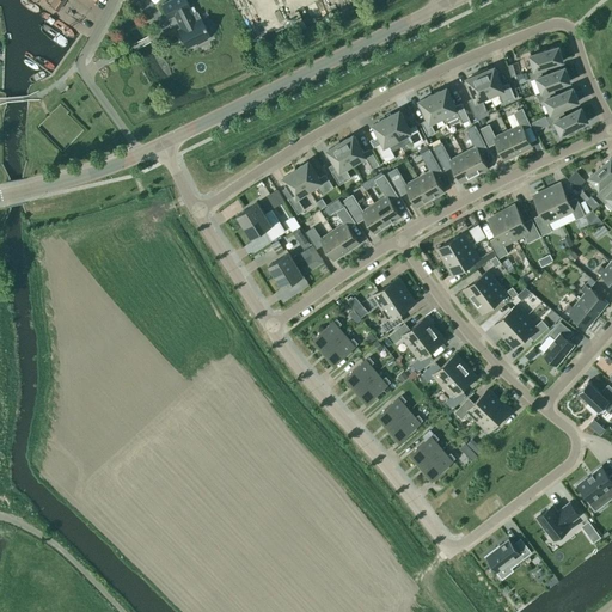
[(63,0),(53,0),(50,5),(57,10),(63,0)]
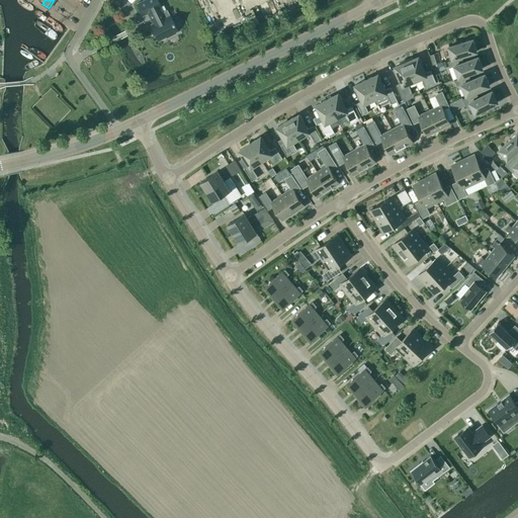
[(158,7),(159,6),(160,5),(157,0),(143,0),(137,3),(137,4),(141,13),(144,14),(147,12),(152,23),(150,24),(158,39),(166,35),(166,37),(175,33),(174,31),(177,30),(166,9),(161,12),(158,7)]
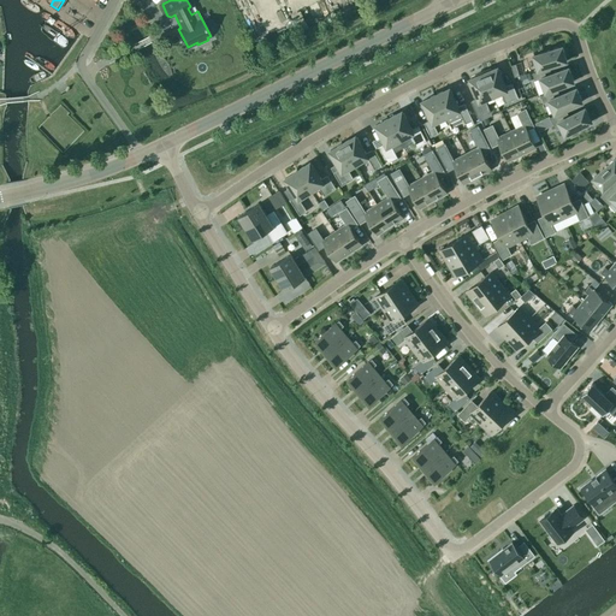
[(562,46),(533,55),(538,70),(567,60),(562,46)]
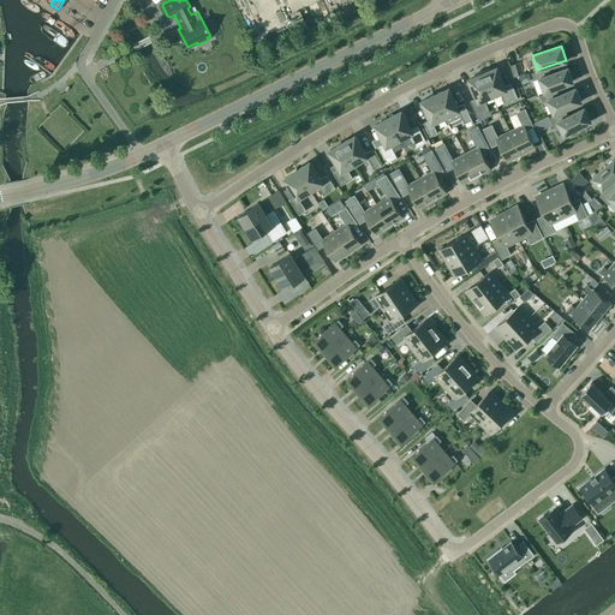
[(539,78),(544,91),(572,82),(567,67),(550,73),(548,66),(531,72),(533,78),(533,81),(539,78)]
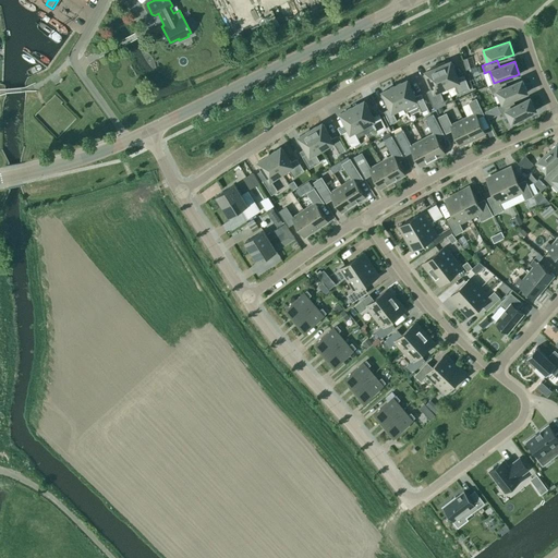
[(437,64),(447,86),(453,83),(458,93),(470,88),(464,75),(458,77),(450,61),(445,63),(445,62),(437,64)]
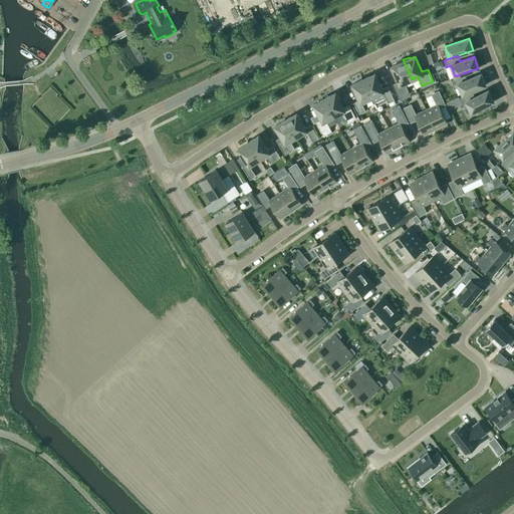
[(405,82),(412,79),(403,59),(397,62),(398,63),(392,65),(399,81),(393,84),(399,98),(410,93),(405,82)]
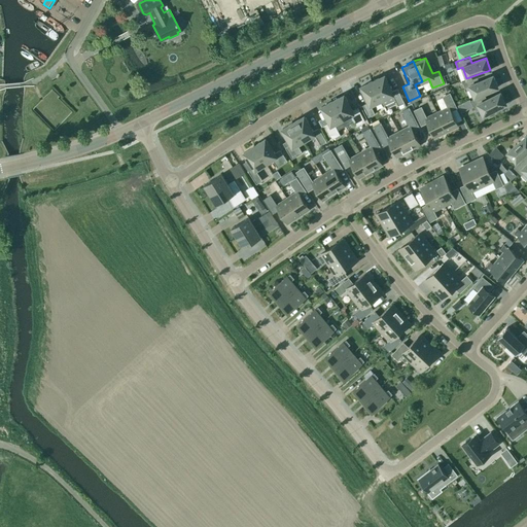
[(392,92),(384,75),(373,81),(382,100),(384,105),(395,100),(398,105),(405,102),(397,89),(392,92)]
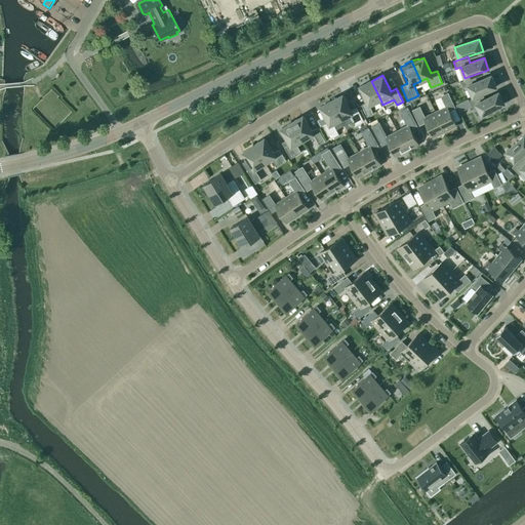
[(468,85),(473,96),(496,86),(491,75),(477,81),(475,75),(460,81),(463,87),(468,85)]
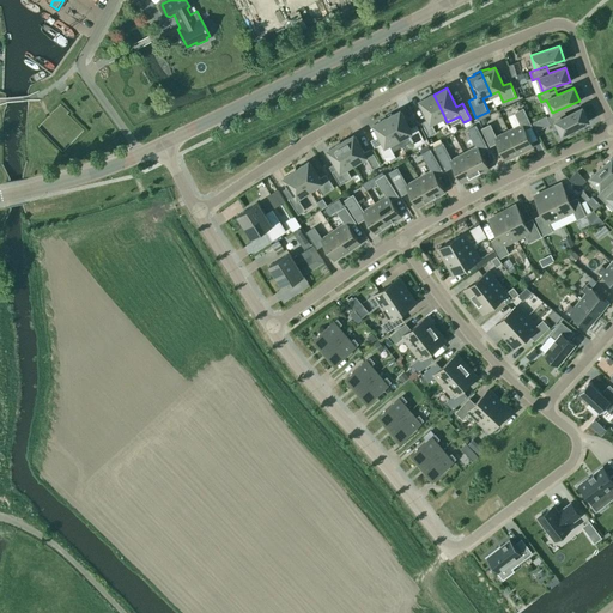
[(431,122),(444,116),(434,95),(420,101),(429,119),(422,122),(429,135),(436,132),(431,122)]
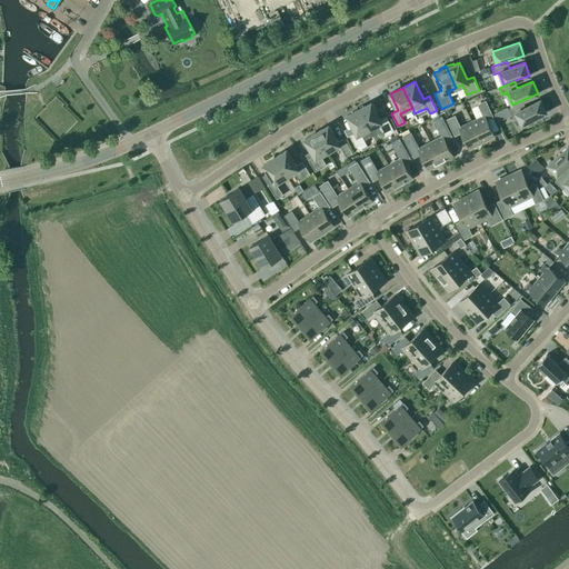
[(538,116),(547,112),(540,99),(526,107),(522,101),(508,108),(511,115),(516,112),(522,125),(529,121),(530,122),(539,118),(538,116)]
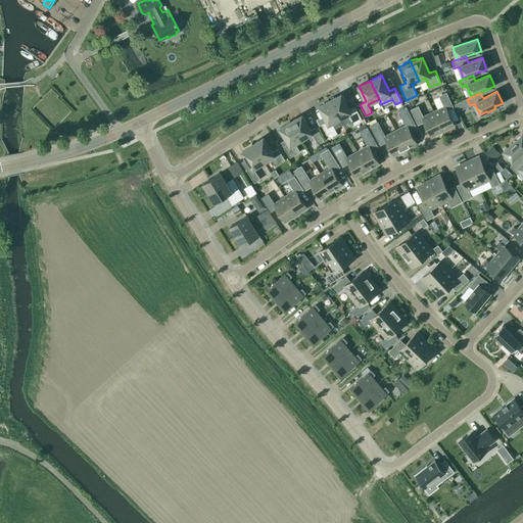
[(434,111),(442,130),(455,125),(446,109),(453,107),(445,93),(439,96),(444,106),(434,111)]
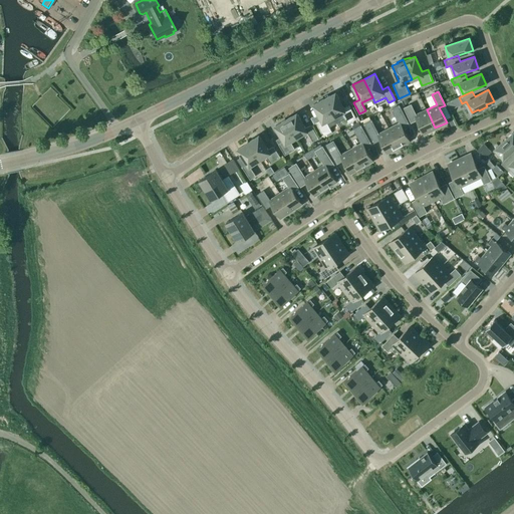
[(324,98),(337,122),(345,118),(347,122),(356,118),(348,104),(343,107),(335,92),(324,98)]
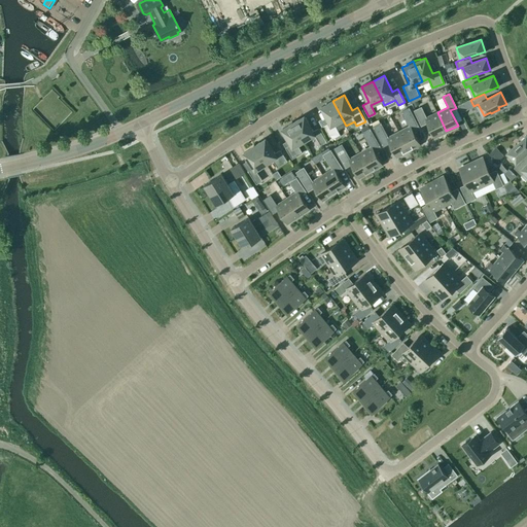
[(338,130),(346,126),(332,101),(321,107),(329,123),(324,126),(331,139),(340,134),(338,130)]
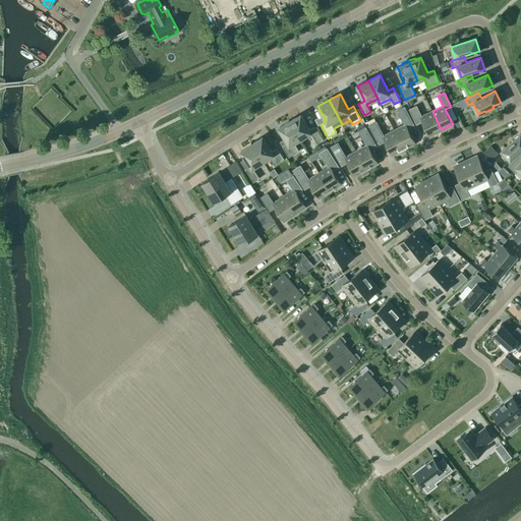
[(462,107),(459,101),(453,104),(456,110),(462,107)]
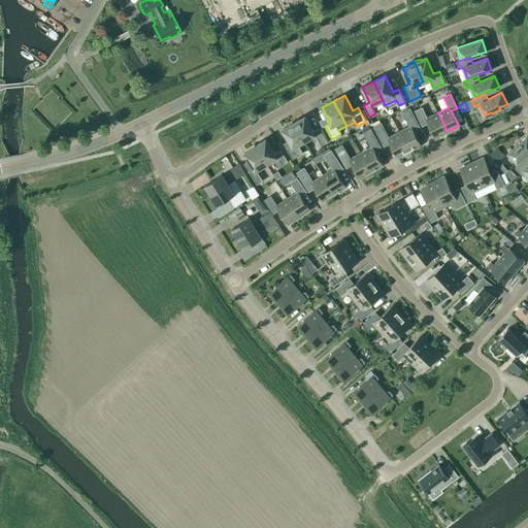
[(435,137),(447,131),(438,112),(427,119),(422,107),(416,110),(422,125),(428,122),(435,137)]
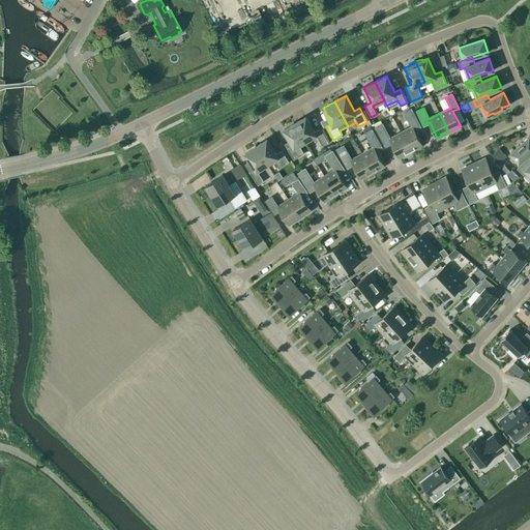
[(412,127),(401,133),(411,151),(422,145),(415,130),(421,127),(411,109),(404,112),(412,127)]
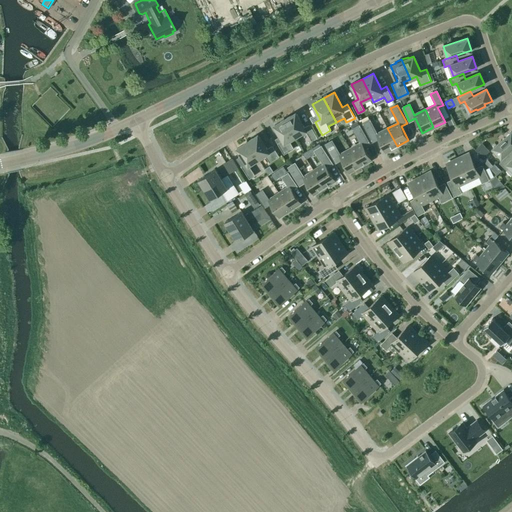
[(285,119),(295,136),(305,130),(311,141),(317,137),(309,124),(304,127),(295,113),(285,119)]
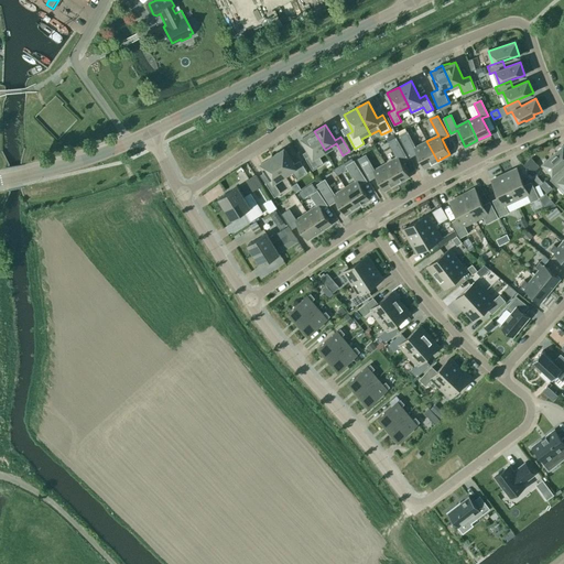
[(318,154),(325,150),(314,131),(302,138),(311,154),(305,158),(313,170),(324,163),(318,154)]
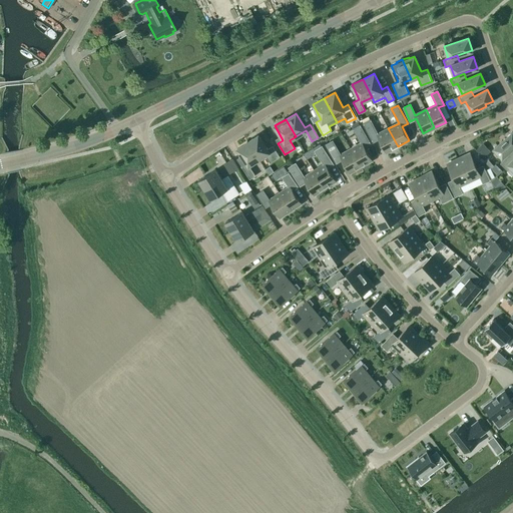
[(398,146),(388,128),(378,134),(370,119),(364,123),(373,141),(379,138),(387,152),(398,146)]
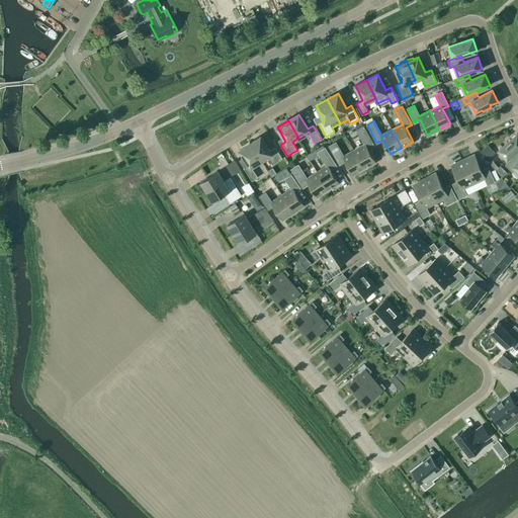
[(364,145),(354,150),(364,168),(375,162),(367,148),(373,145),(363,126),(356,130),(364,145)]
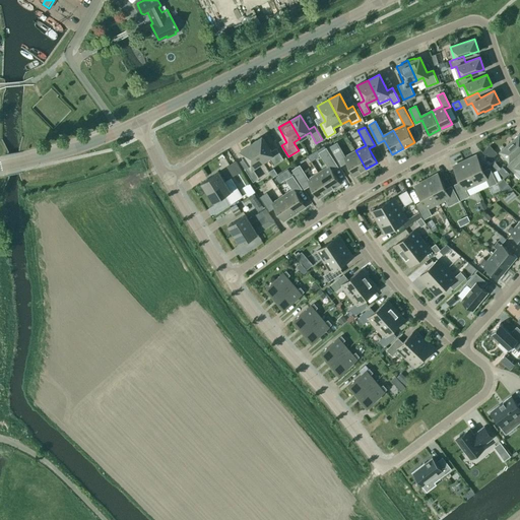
[(519,133),(501,150),(509,159),(519,149),(519,133)]
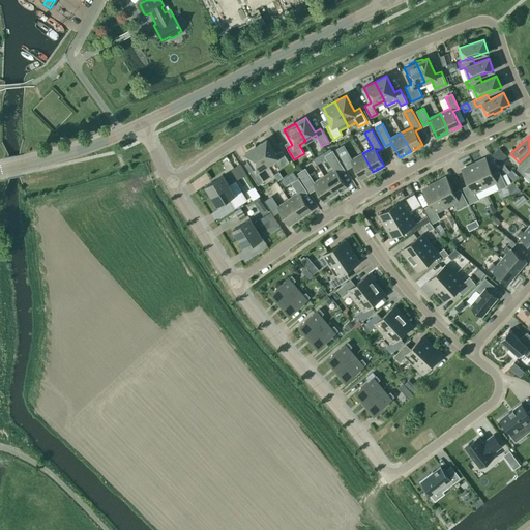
[(256,146),(267,164),(273,159),(278,169),(289,162),(282,151),(276,154),(267,140),(256,146)]
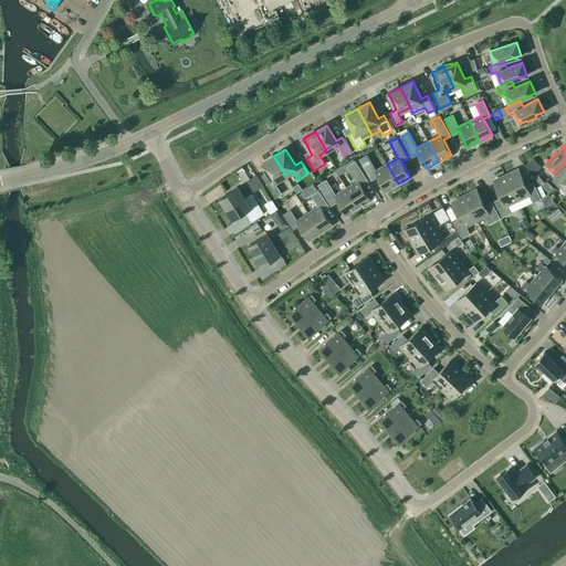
[(398,184),(387,164),(376,170),(367,155),(359,159),(370,179),(377,176),(386,190),(398,184)]
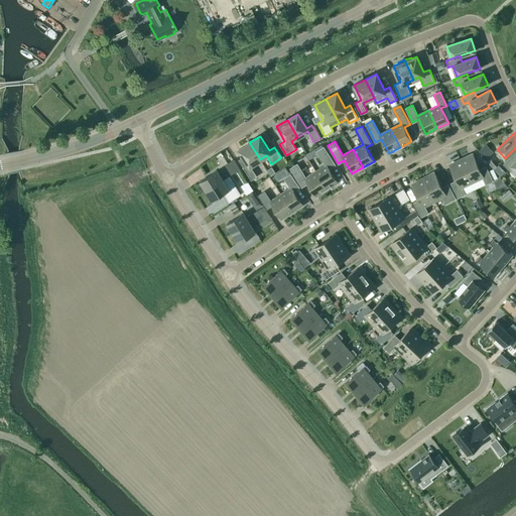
[(260,159),(249,142),(239,149),(248,164),(243,167),(251,180),(257,176),(250,166),(260,159)]
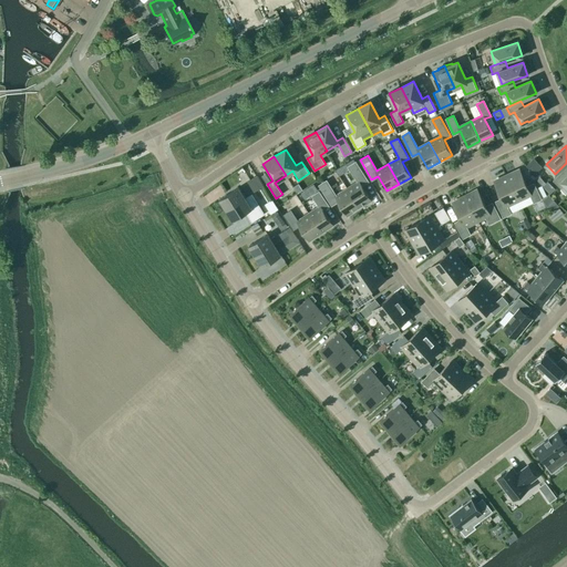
[(531,161),(526,165),(534,174),(542,167),(534,158),(531,161)]
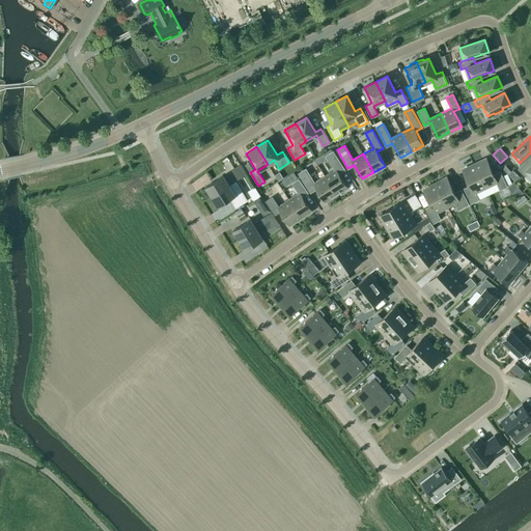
[(335,170),(325,176),(336,194),(347,187),(338,173),(344,170),(333,151),(327,156),(335,170)]
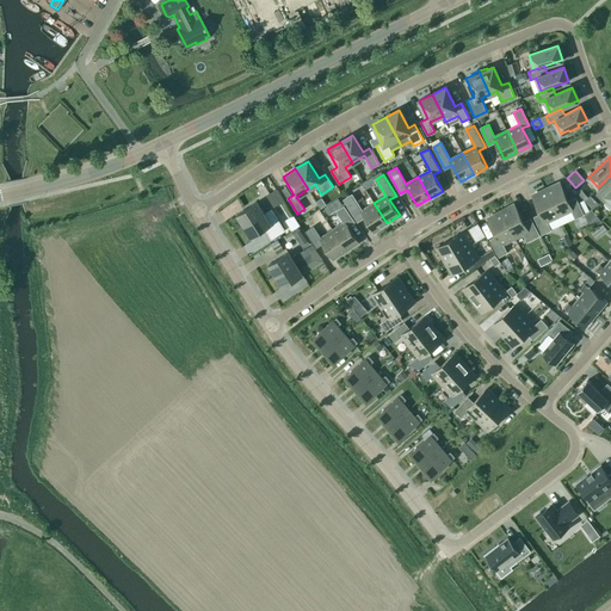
[(610,201),(610,184),(609,181),(596,193),(602,199),(605,196),(610,201)]
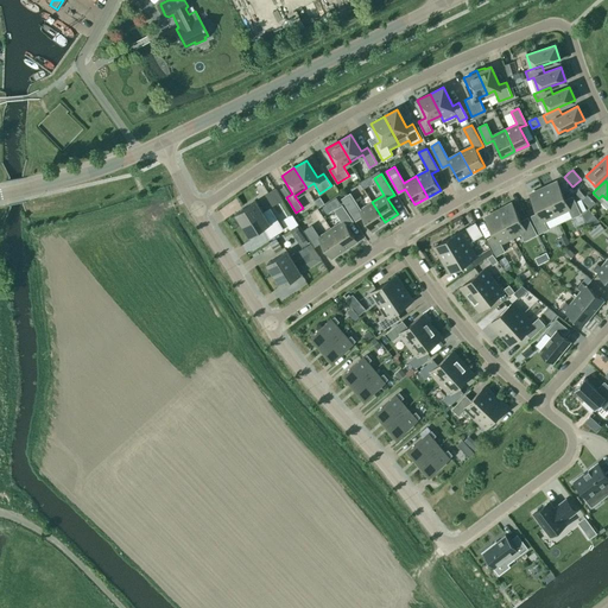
[(557,182),(543,188),(556,215),(569,208),(572,216),(580,213),(572,196),(565,200),(557,182)]
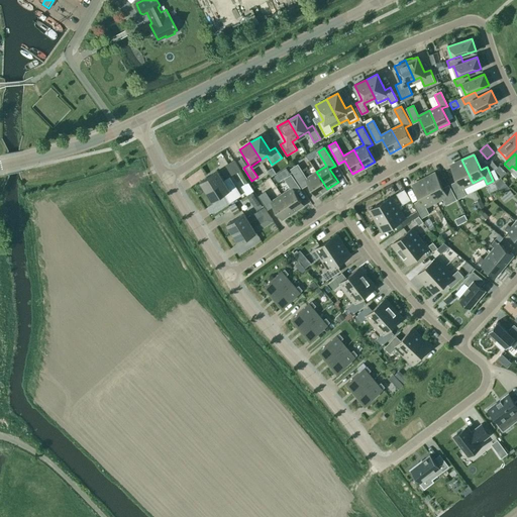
[(239,169),(234,159),(228,163),(234,172),(239,169)]
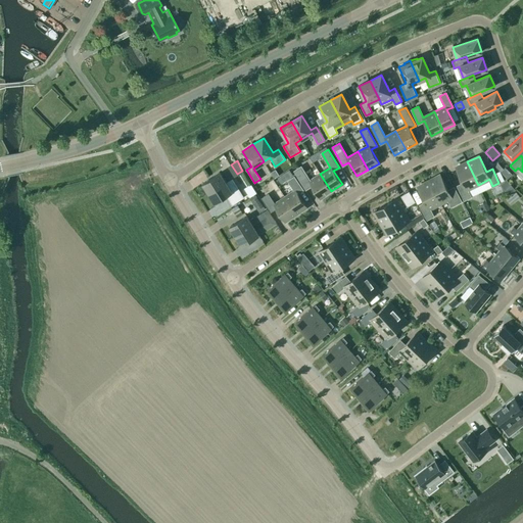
[(500,172),(503,169),(496,160),(493,163),(500,172)]
